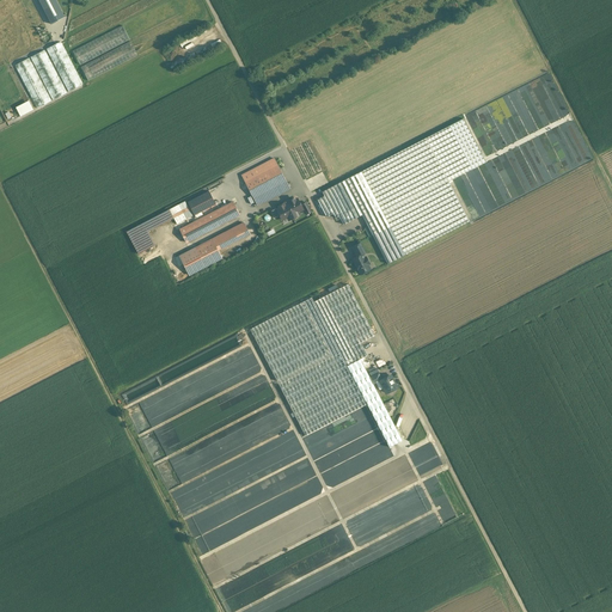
[(65,17),(55,0),(38,0),(43,8),(51,24),(65,18),(65,17)]
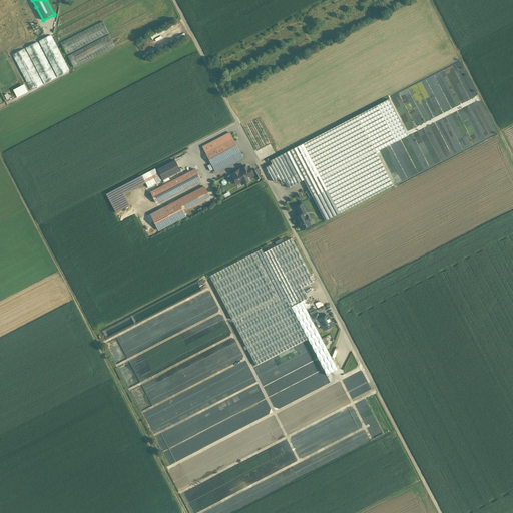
[(406,0),(405,0),(396,5),(399,11),(410,5),(406,0)]
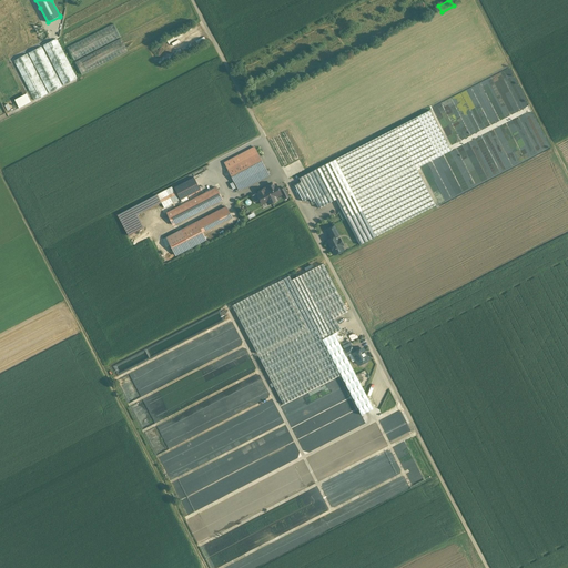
[(114,23),(68,48),(74,61),(121,37),(114,23)]
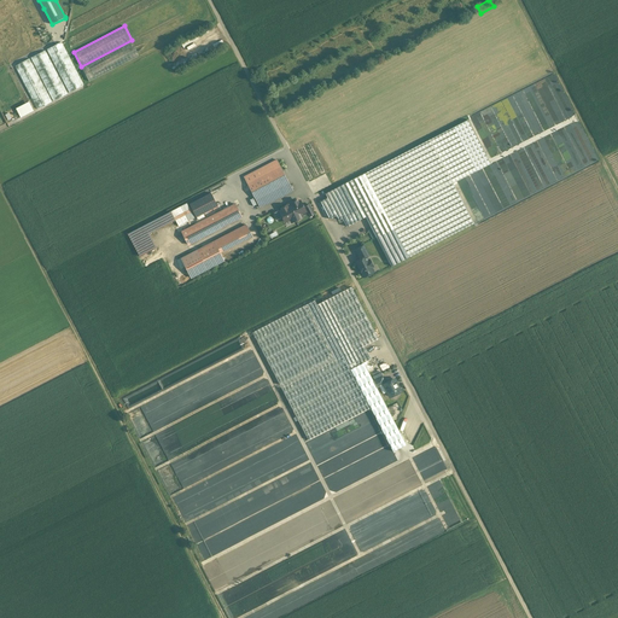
[(83,86),(62,42),(47,50),(70,93),(83,86)]
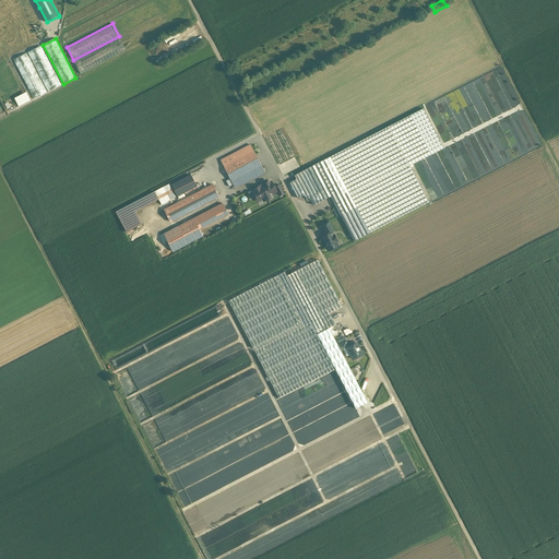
[(119,38),(74,61),(81,74),(126,51),(119,38)]
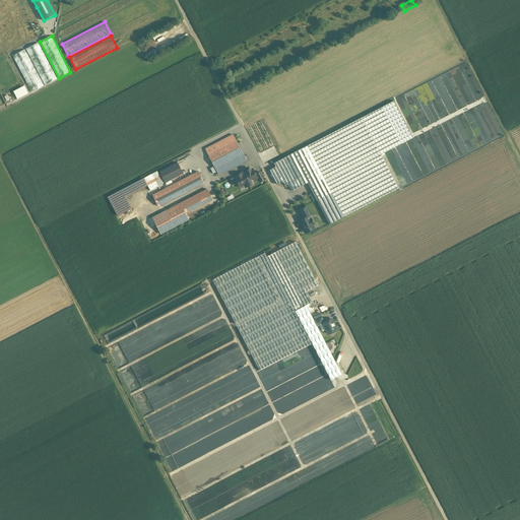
[(57,79),(38,43),(26,49),(45,85),(57,79)]
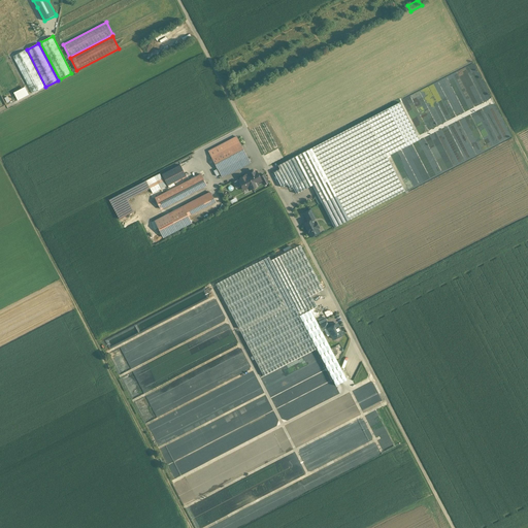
[(44,88),(25,51),(13,57),(32,94),(44,88)]
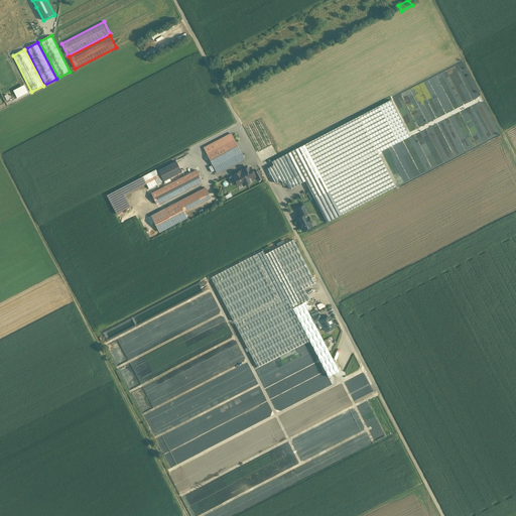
[(17,98),(29,93),(25,85),(14,90),(17,98)]
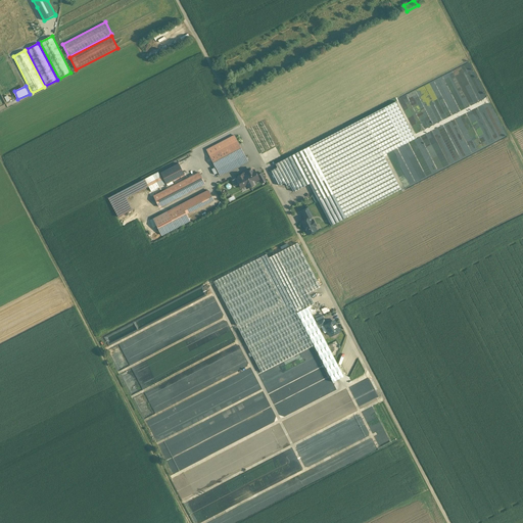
[(385,153),(416,138),(398,101),(378,110),(383,119),(391,119),(386,122),(386,128),(389,130),(386,130),(386,131),(378,131),(380,133),(380,137),(381,138),(376,147),(380,149),(375,152),(375,159),(370,159),(373,160),(369,170),(369,171),(372,167),(372,190),(374,191),(371,197),(375,199),(371,201),(371,203),(401,188),(385,153)]
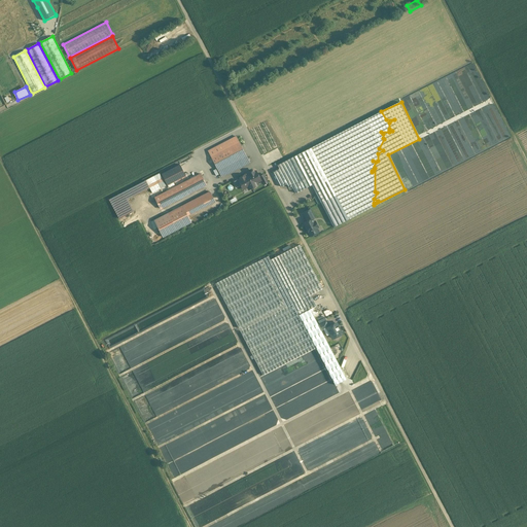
[(236,136),(208,150),(218,170),(216,171),(218,175),(220,174),(222,177),(250,163),(236,136)]
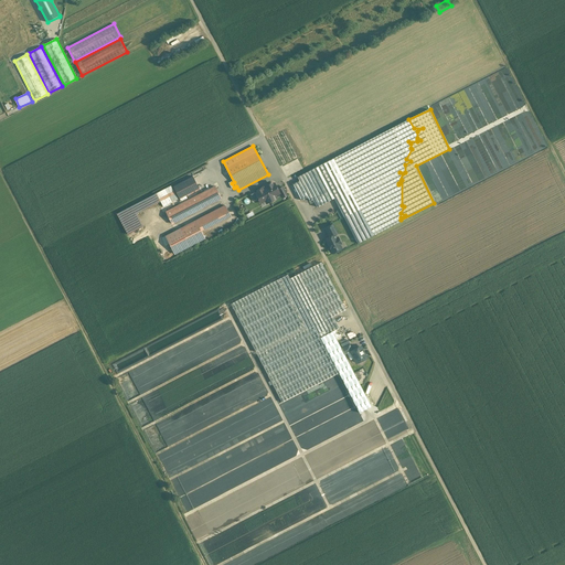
[(360,210),(333,159),(318,167),(340,209),(344,217),(360,210)]
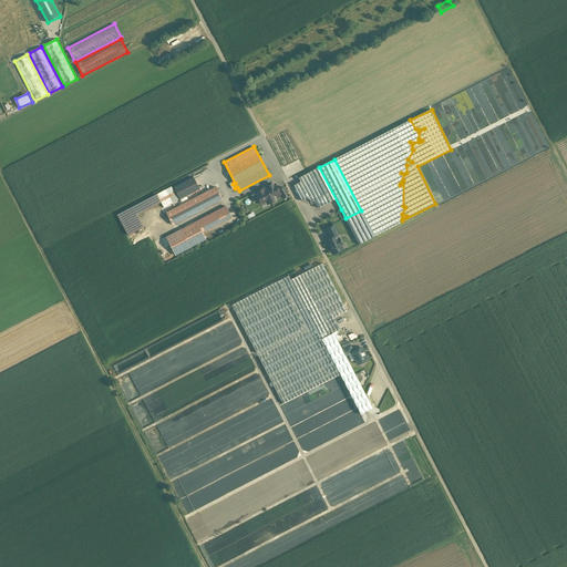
[(195,176),(174,186),(181,198),(202,188),(195,176)]
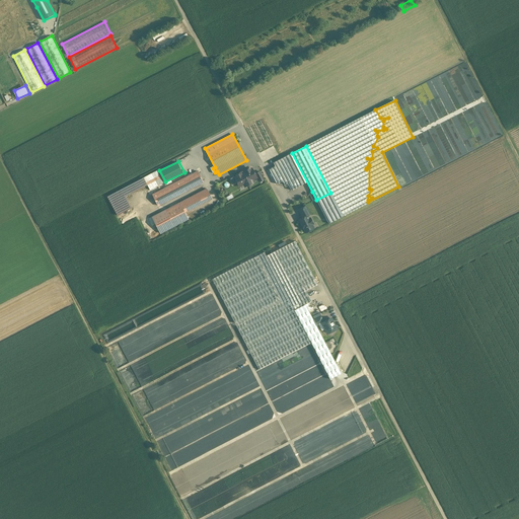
[(249,168),(245,170),(245,171),(241,173),(240,173),(236,175),(237,176),(235,177),(239,186),(242,183),(243,183),(245,187),(251,183),(249,179),(250,179),(252,179),(252,180),(256,177),(252,168),(250,169),(249,168)]
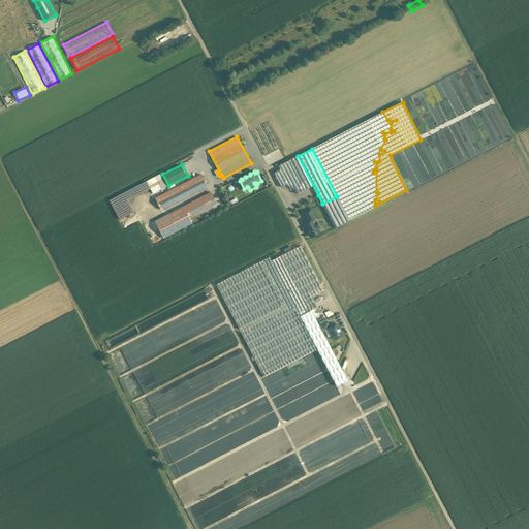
[(201,175),(155,198),(161,210),(207,186),(201,175)]
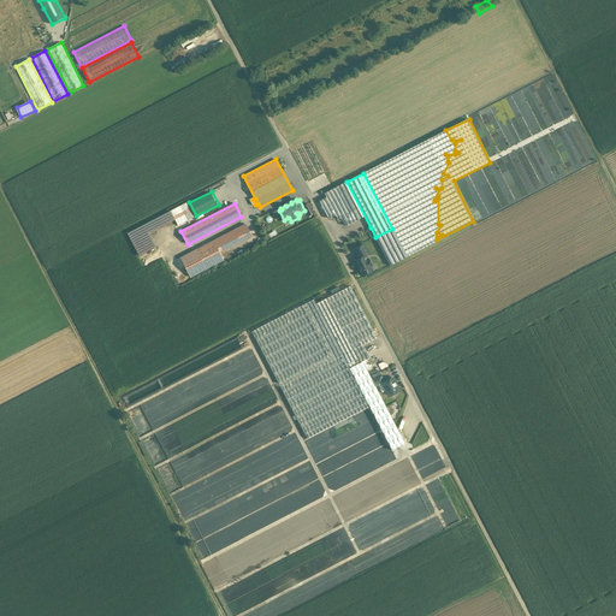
[(165,213),(128,234),(132,242),(170,223),(165,213)]
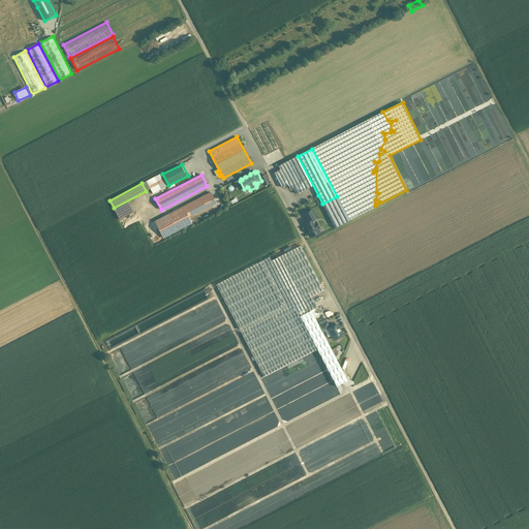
[(211,192),(169,214),(178,230),(192,223),(188,216),(216,201),(211,192)]
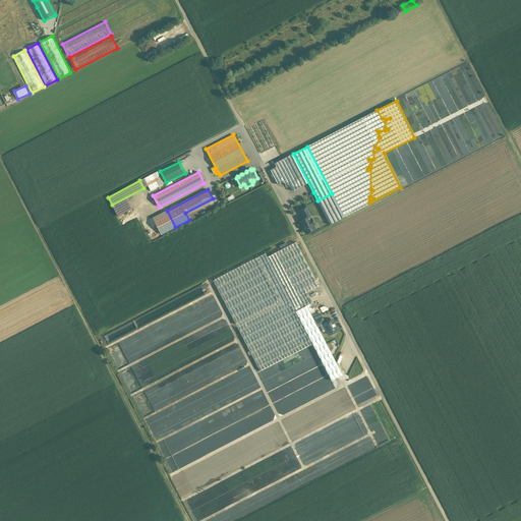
[(332,193),(317,200),(330,225),(345,217),(332,193)]
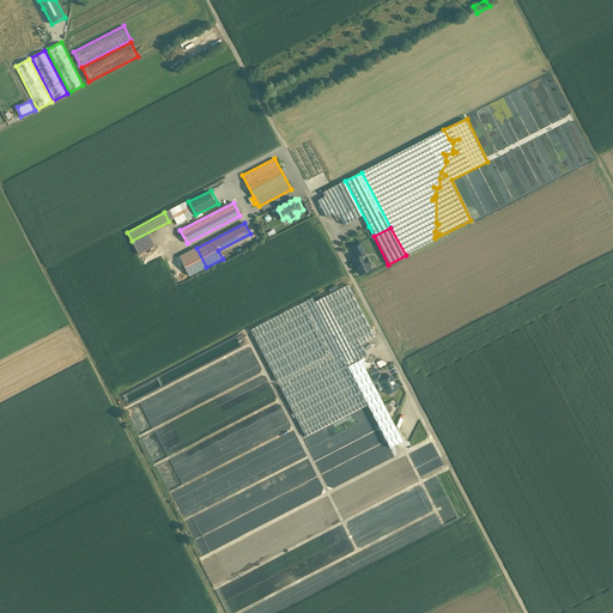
[(360,244),(353,248),(358,256),(363,254),(363,255),(365,254),(360,244)]
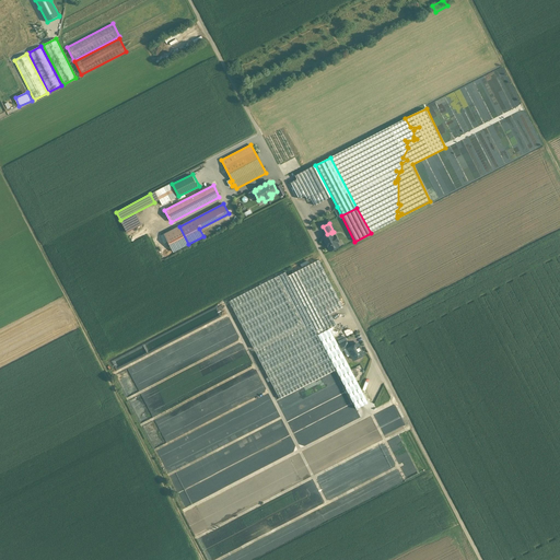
[(179,226),(164,234),(174,252),(188,244),(179,226)]
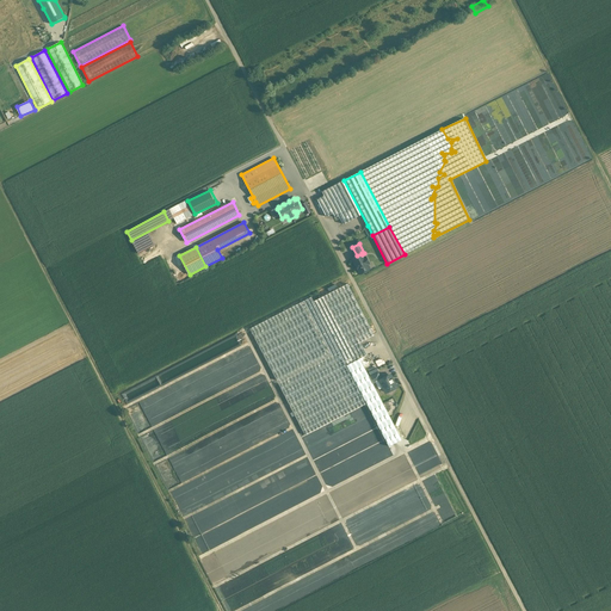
[(357,255),(352,259),(355,263),(356,263),(358,267),(358,270),(360,273),(370,269),(366,264),(369,263),(365,257),(364,258),(362,254),(362,253),(357,255)]
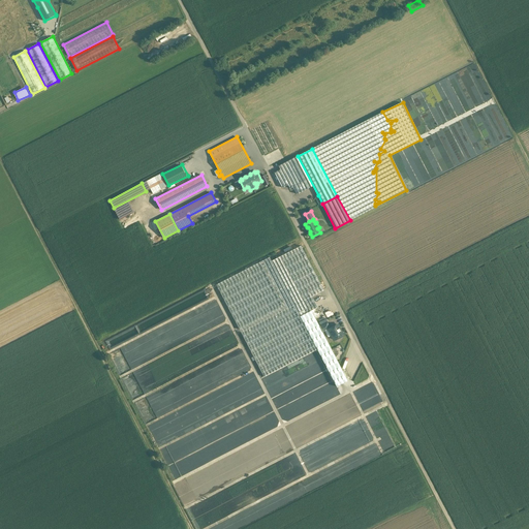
[(323,290),(301,246),(272,260),(300,316),(317,307),(312,296),(323,290)]
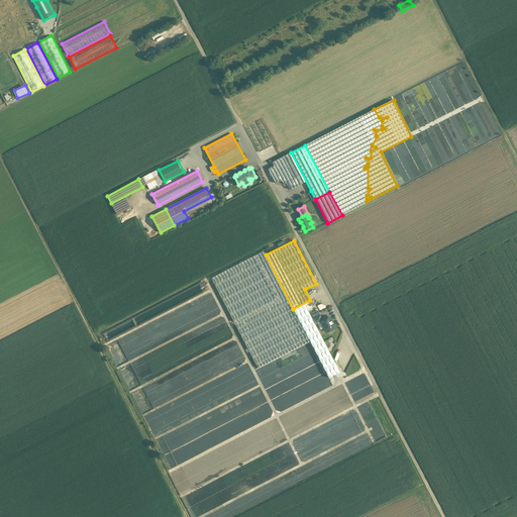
[(264,251),(211,278),(257,368),(310,341),(293,309),(266,254),(264,251)]
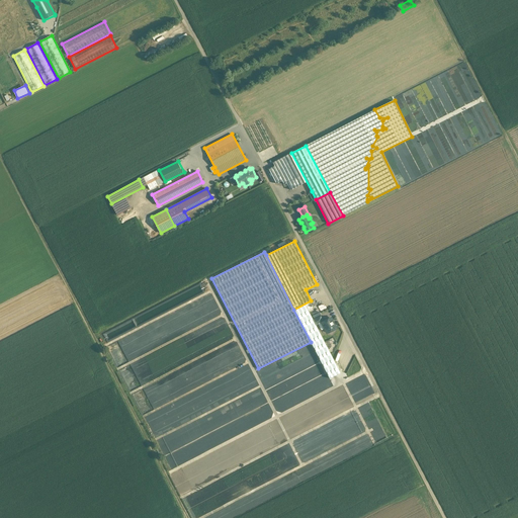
[(321,316),(313,320),(316,325),(322,322),(321,322),(324,321),(321,316)]
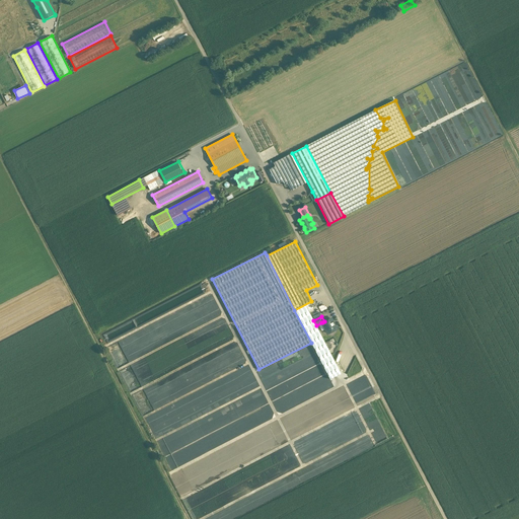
[(324,321),(321,322),(322,322),(325,330),(325,331),(326,332),(328,334),(330,332),(330,331),(334,330),(335,330),(336,329),(337,327),(336,325),(335,324),(331,318),(330,318),(324,321)]
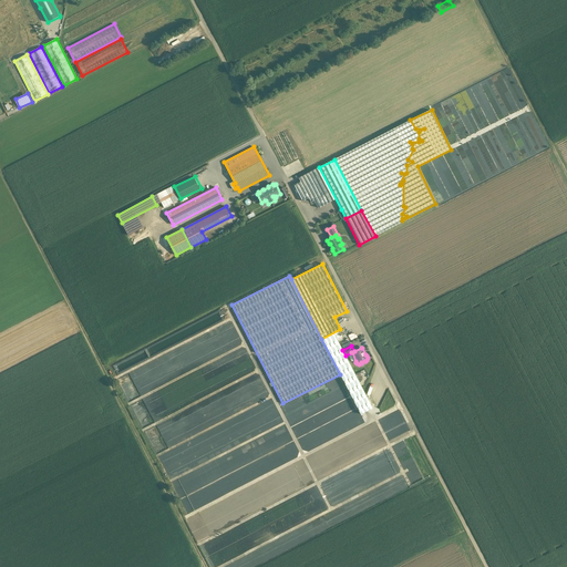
[(134,366),(150,356),(145,349),(130,358),(134,366)]
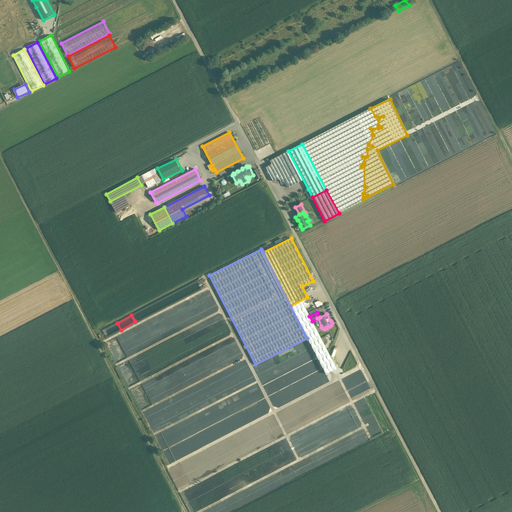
[(98,333),(102,340),(107,337),(103,330),(98,333)]
